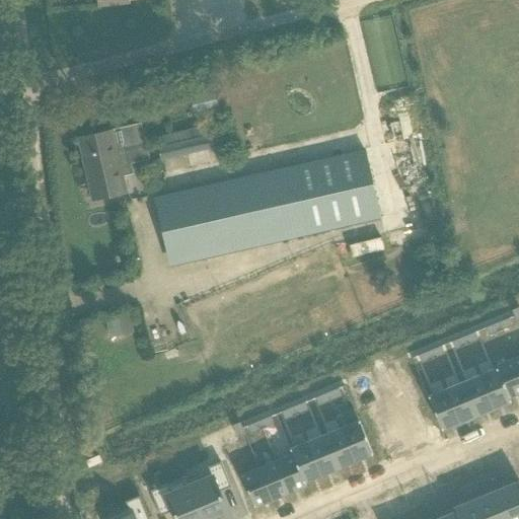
[(191,94),(197,117),(221,109),(216,88),(191,94)]
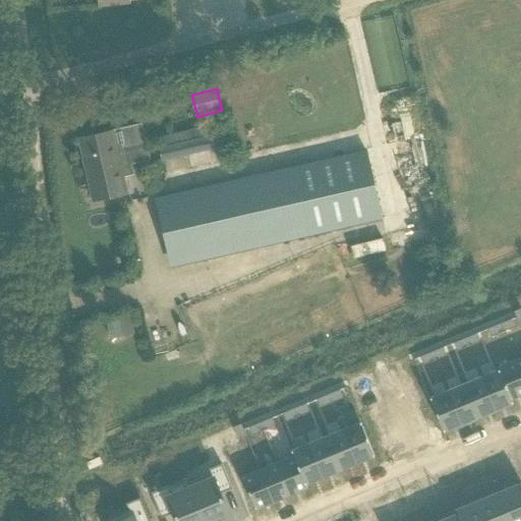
[(74,113),(55,117),(57,127),(76,123),(74,113)]
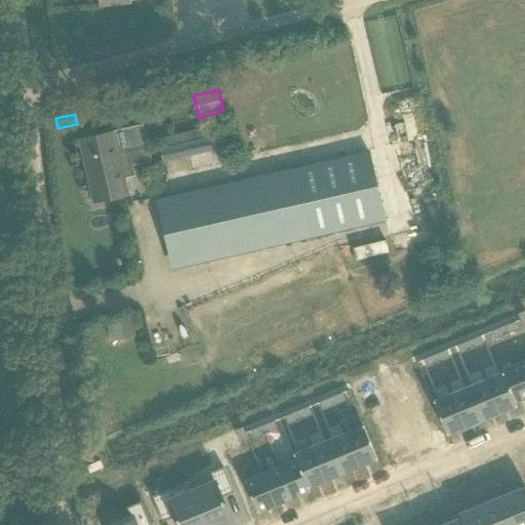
[(185,133),(190,156),(217,150),(212,127),(185,133)]
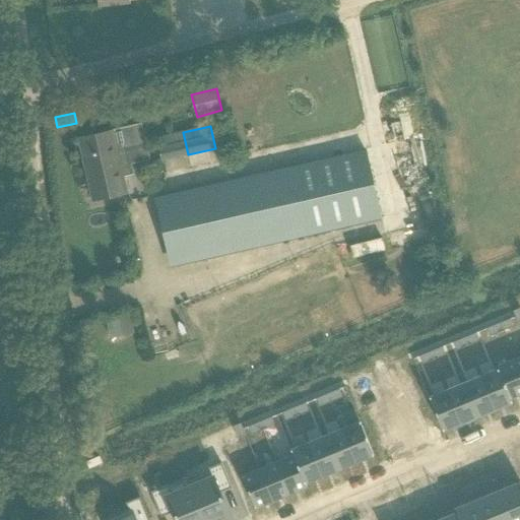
[(113,131),(78,139),(82,158),(85,157),(87,166),(84,166),(91,198),(125,190),(122,176),(131,174),(129,164),(148,159),(145,144),(117,150),(113,131)]
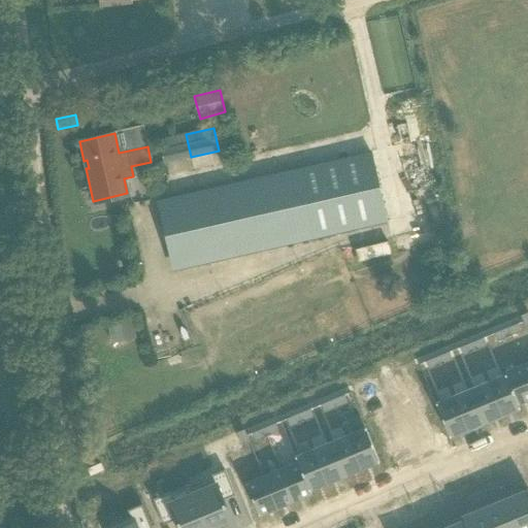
[(204,246),(172,254),(176,271),(196,267),(389,223),(372,152),(352,156),(357,180),(295,195),(290,170),(192,193),(204,246)]
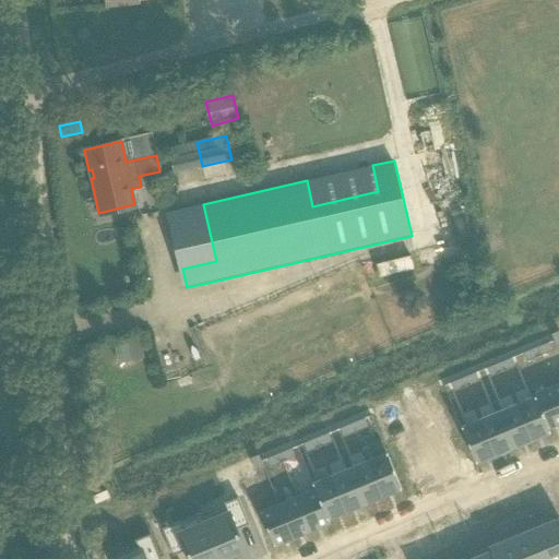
[(547,343),(535,348),(538,356),(551,352),(547,343)]
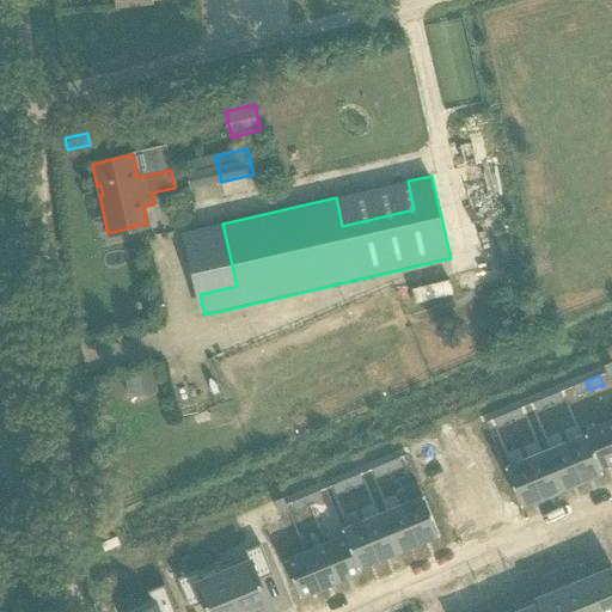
[(586,381),(573,386),(576,396),(589,390),(586,381)]
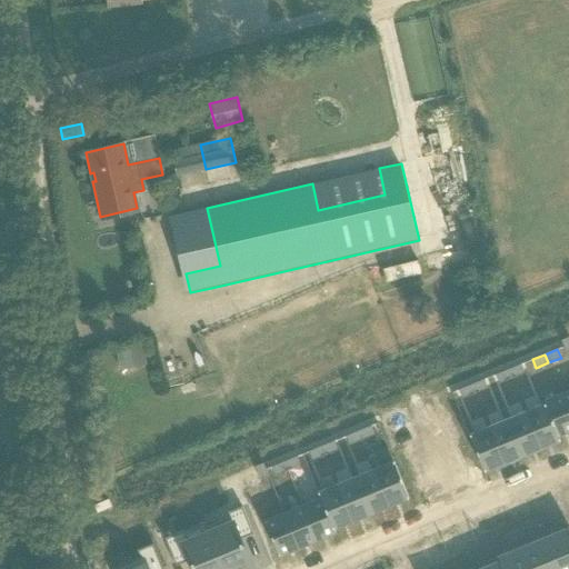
[(520,365),(508,370),(511,378),(523,373),(520,365)]
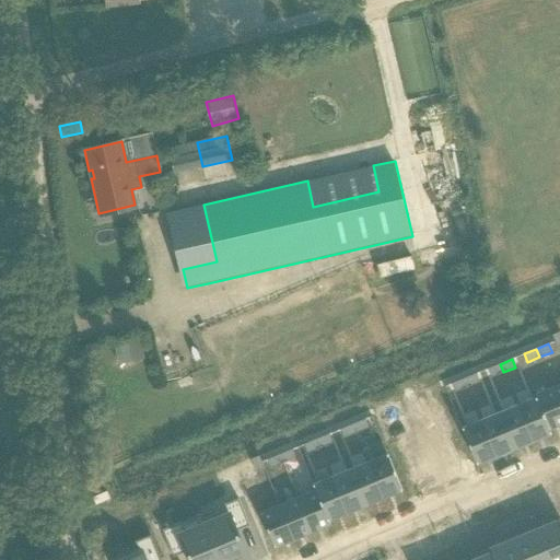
[(500,364),(488,369),(491,377),(503,372),(500,364)]
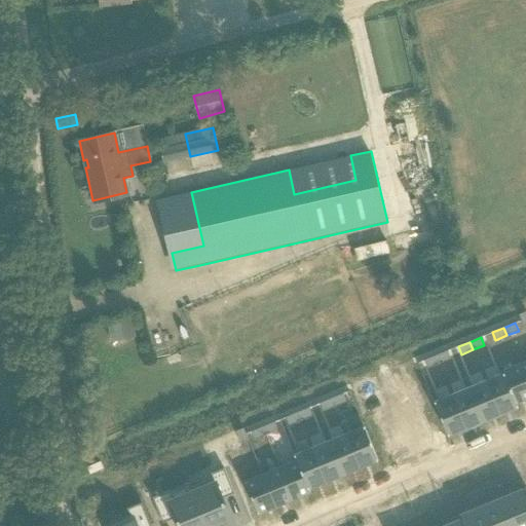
[(447,351),(436,355),(439,364),(450,359),(447,351)]
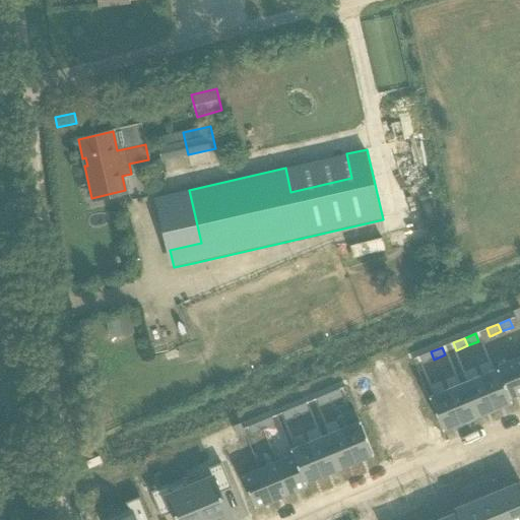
[(431,351),(419,356),(423,365),(434,360),(431,351)]
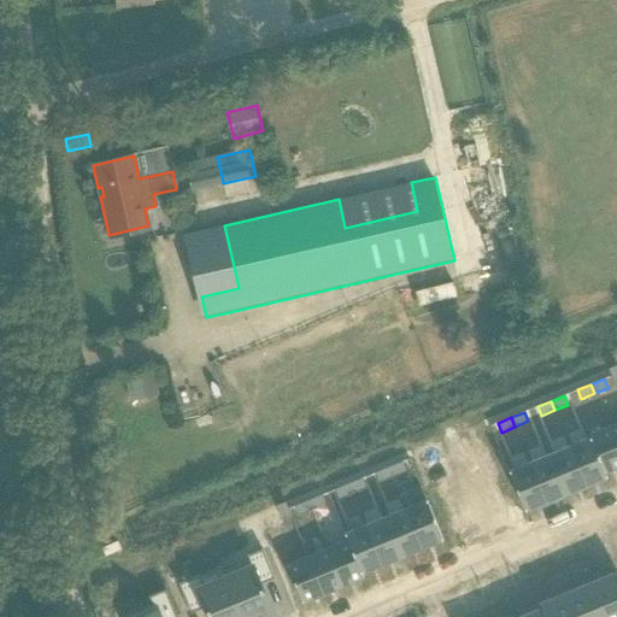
[(616,447),(609,428),(589,436),(606,479),(607,477),(605,472),(616,468),(616,447)]
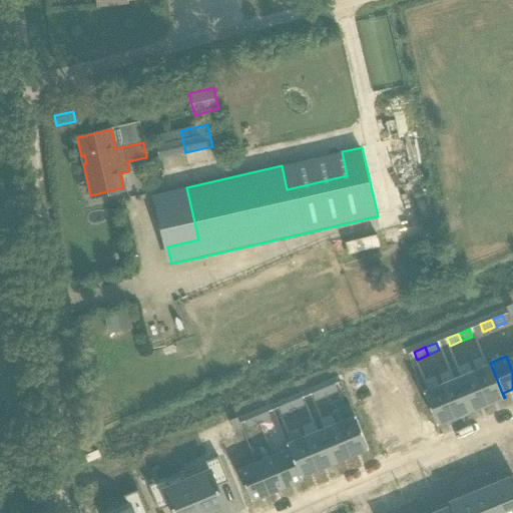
[(490,365),(474,371),(487,404),(504,398),(490,363),(489,363),(490,365)]
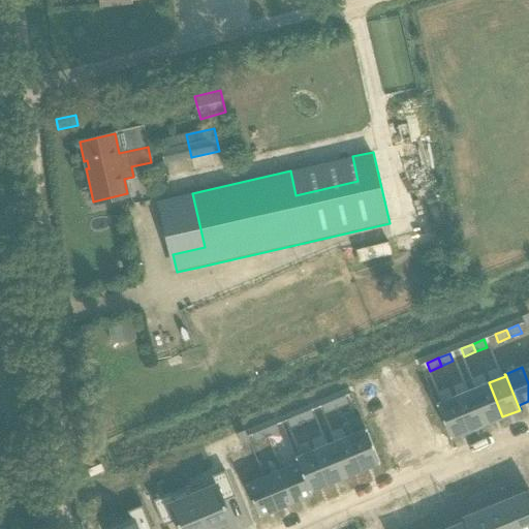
[(489,382),(471,390),(486,424),(502,416),(489,382)]
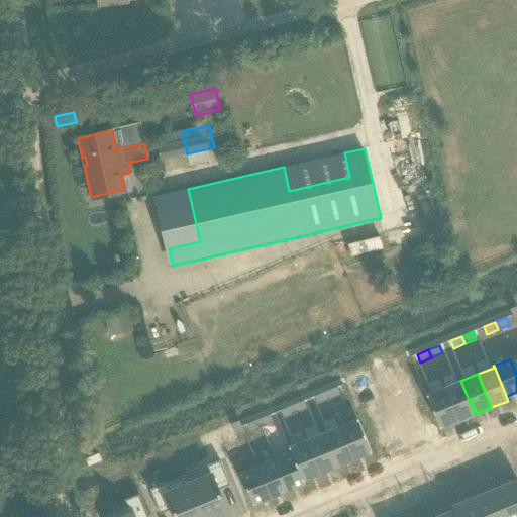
[(460,381),(443,388),(457,421),(475,414),(460,381)]
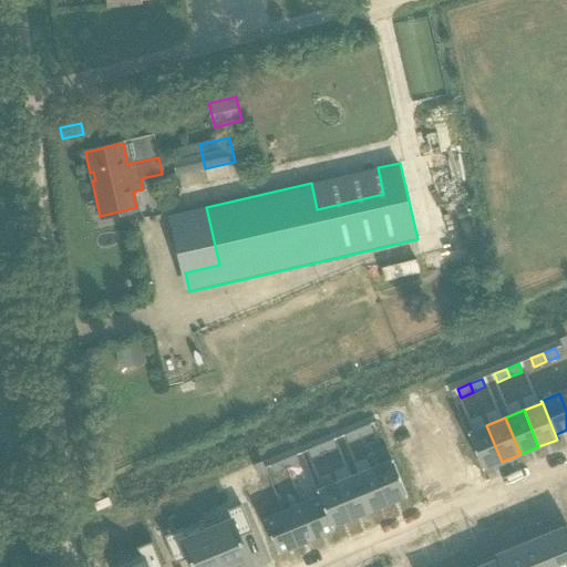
[(369,424),(357,430),(360,439),(373,433),(369,424)]
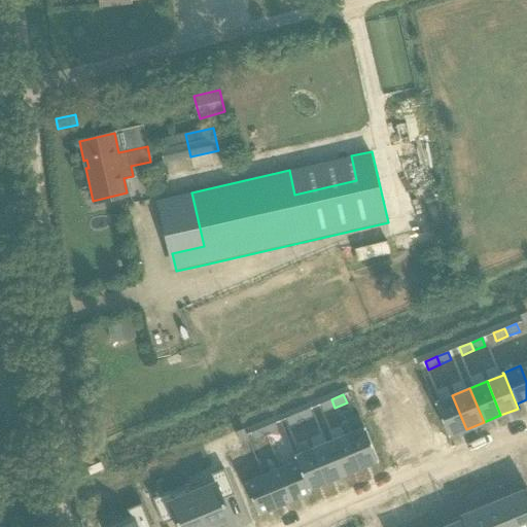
[(452,395),(434,402),(448,436),(466,429),(452,395)]
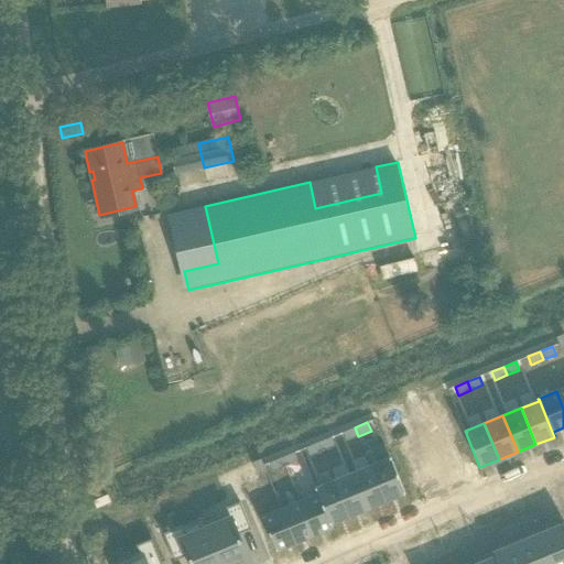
[(355,427),(343,433),(346,441),(358,436),(355,427)]
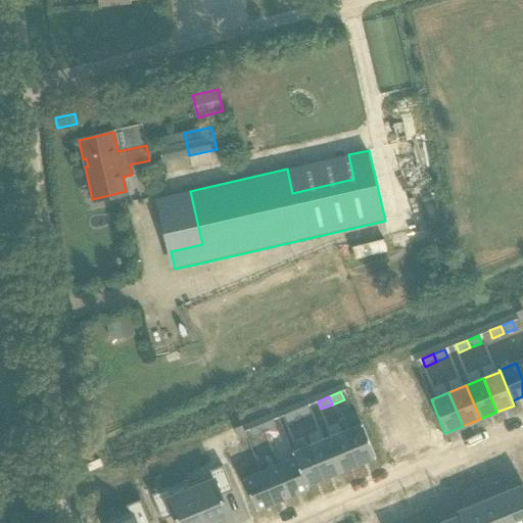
[(306,406),(295,411),(298,418),(310,414),(306,406)]
